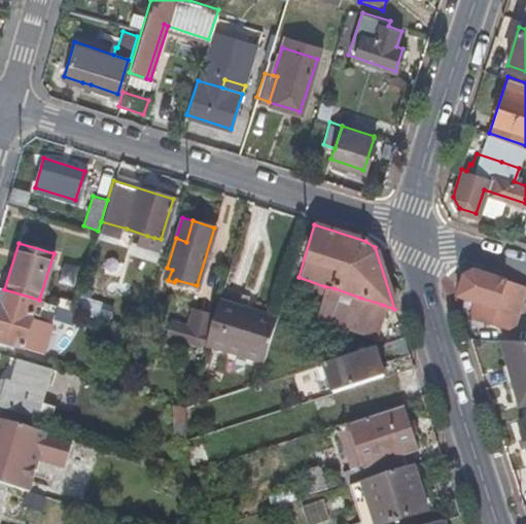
[(512,327),(520,298),(524,285),(474,269),(462,274),(455,295),(471,301),(467,314),(512,327)]
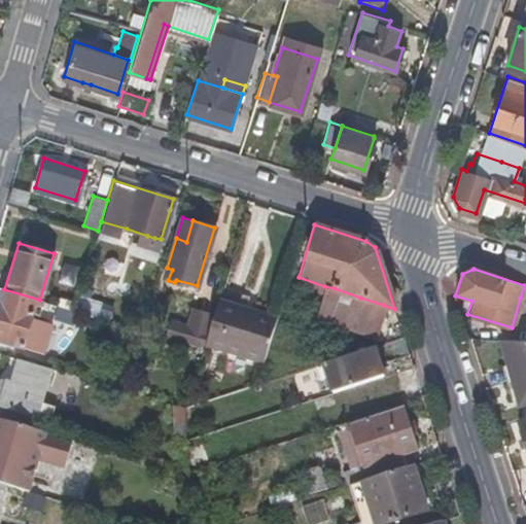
[(27,333),(33,312),(39,315),(41,307),(45,308),(48,303),(39,300),(4,289),(0,287),(0,304),(0,339),(23,346),(24,341),(27,333)]
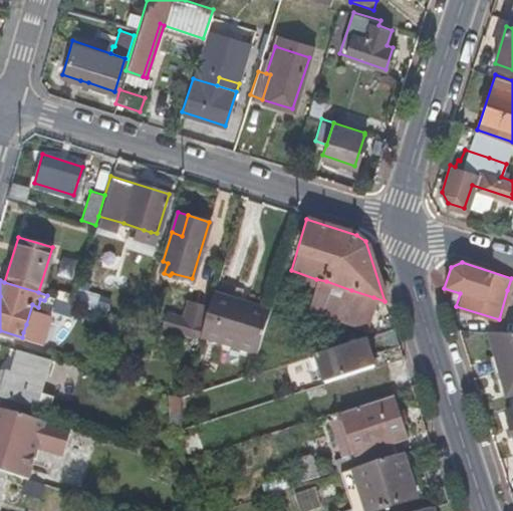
[(364,324),(373,297),(351,290),(346,302),(327,296),(322,310),(364,324)]
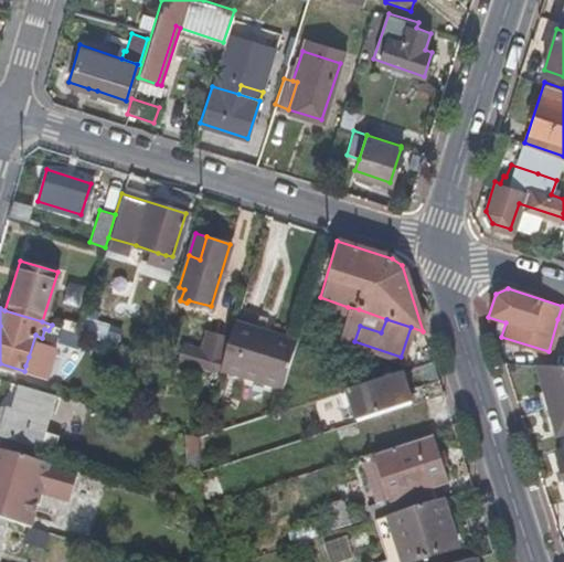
[(280,391),(296,341),(234,320),(219,370),(280,391)]
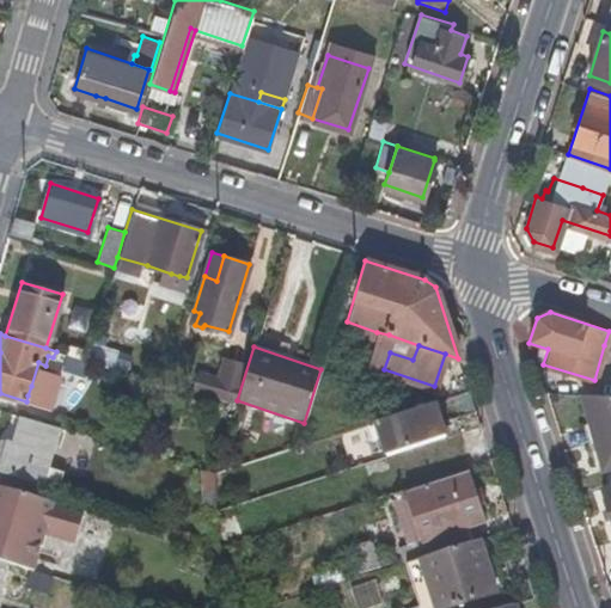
[(83,375),(87,360),(85,360),(65,354),(60,369),(83,375)]
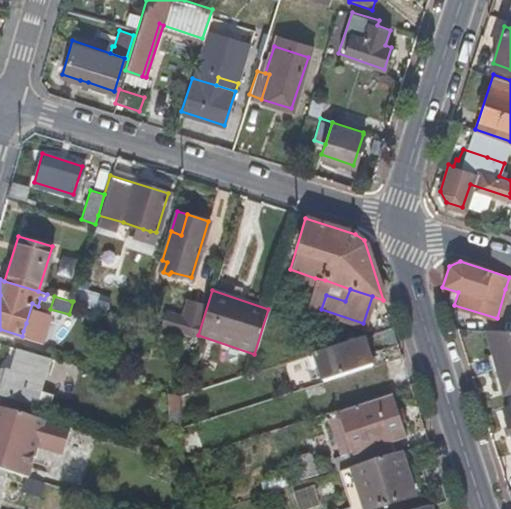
[(159,326),(163,315),(165,308),(140,301),(134,318),(159,326)]
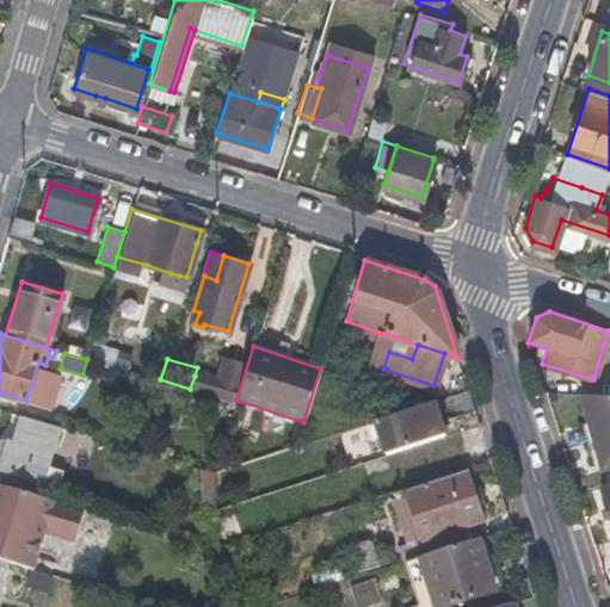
[(213,395),(216,382),(195,376),(190,389),(213,395)]
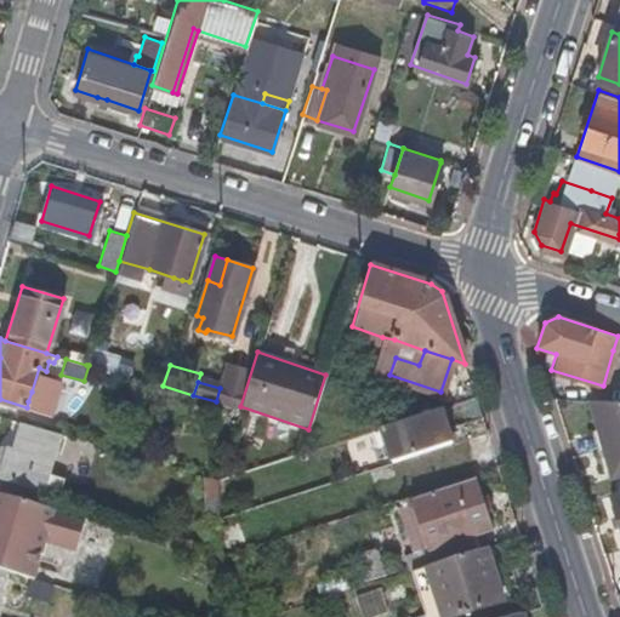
[(619,476),(619,401),(590,400),(599,430),(607,453),(614,478),(619,476)]
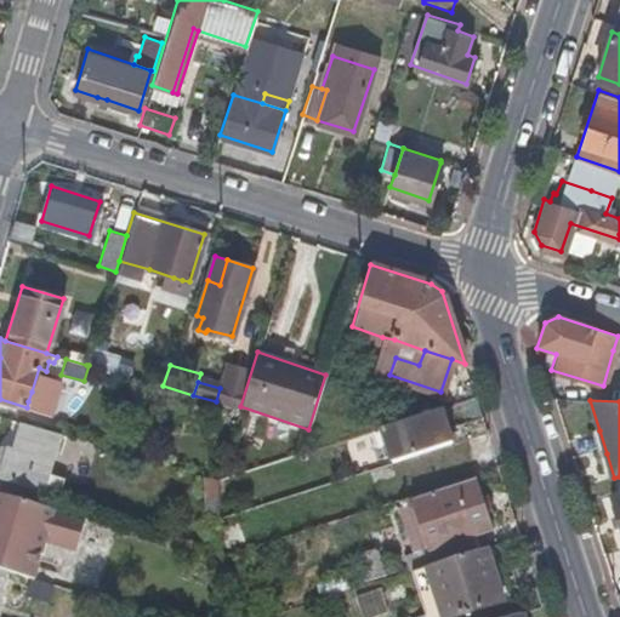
[(227,411),(228,405),(216,401),(214,407),(227,411)]
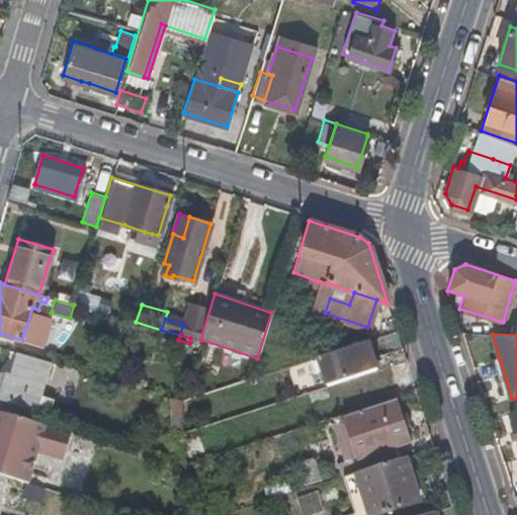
[(377,366),(369,339),(318,355),(326,383),(333,381),(377,366)]
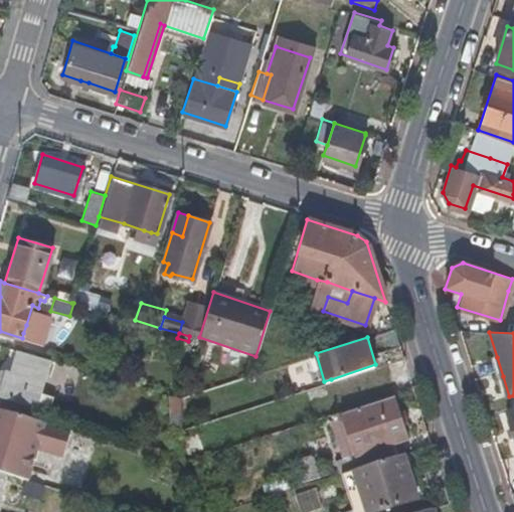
[(0,405),(29,414),(47,358),(16,349),(9,371),(4,370),(0,384),(0,393),(2,394),(0,399),(0,405)]
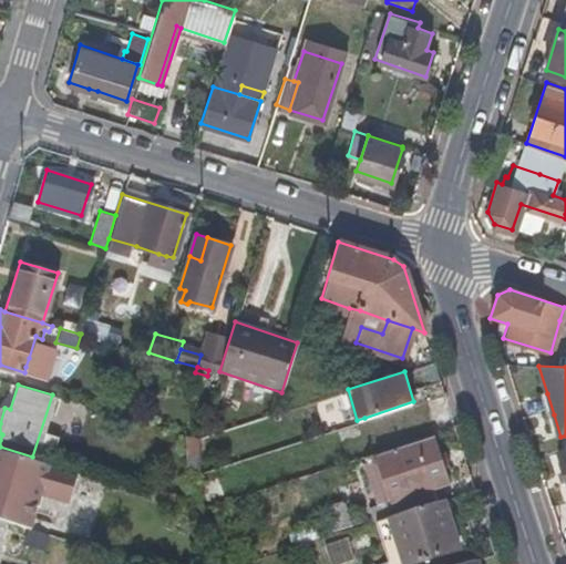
[(554,414),(547,393),(541,395),(546,416),(554,414)]
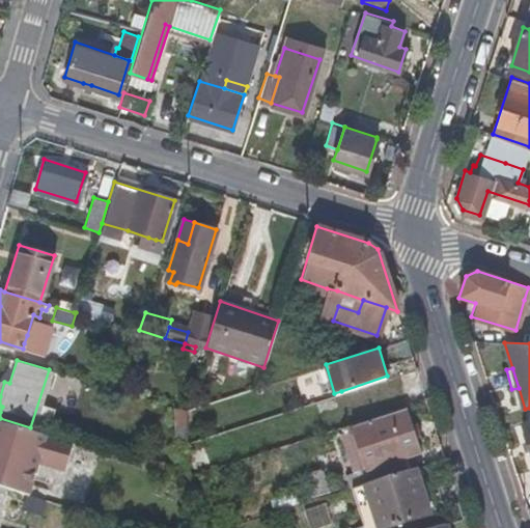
[(401,395),(395,373),(387,376),(341,391),(344,398),(351,397),(353,407),(368,401),(372,405),(401,395)]
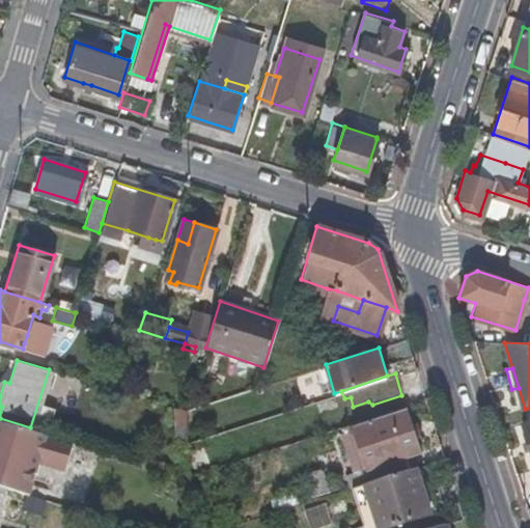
[(187,441),(187,409),(175,406),(174,439),(187,441)]
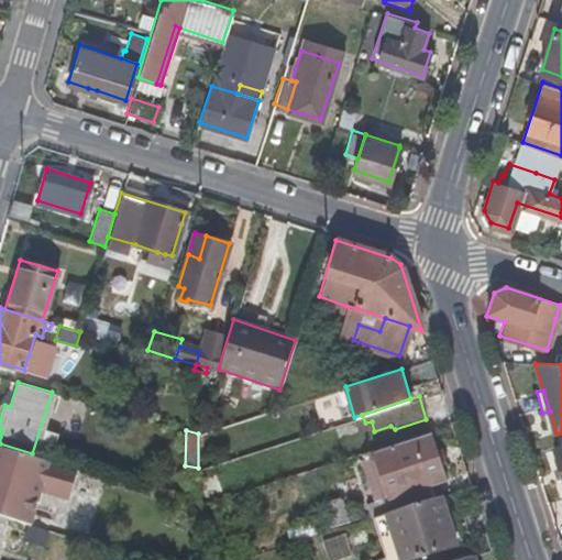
[(429,482),(444,476),(440,463),(444,461),(440,446),(436,448),(431,435),(371,453),(384,496),(393,494),(397,507),(434,495),(429,482)]
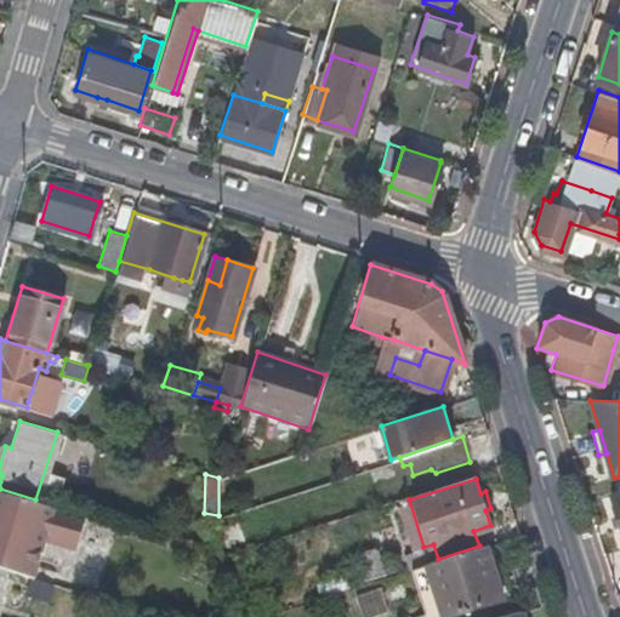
[(32,576),(43,537),(74,547),(84,514),(35,500),(0,489),(0,566),(7,570),(27,575),(32,576)]
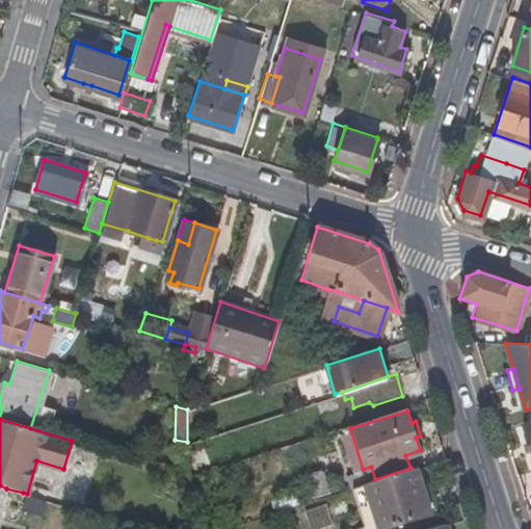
[(203,449),(204,437),(187,442),(187,454),(203,449)]
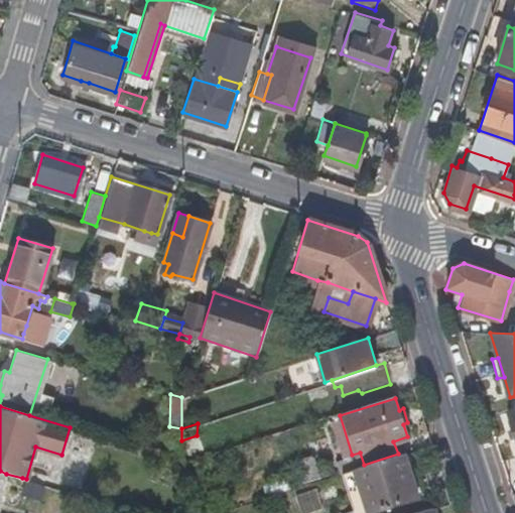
[(370,512),(416,498),(409,474),(402,452),(398,454),(364,465),(353,469),(366,512),(370,512)]
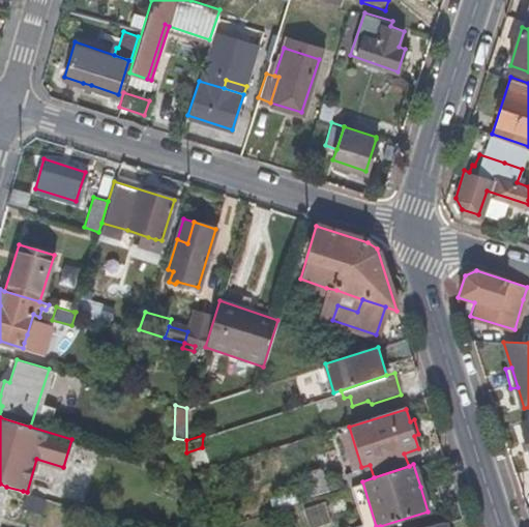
[(327,489),(321,469),(300,474),(307,496),(327,489)]
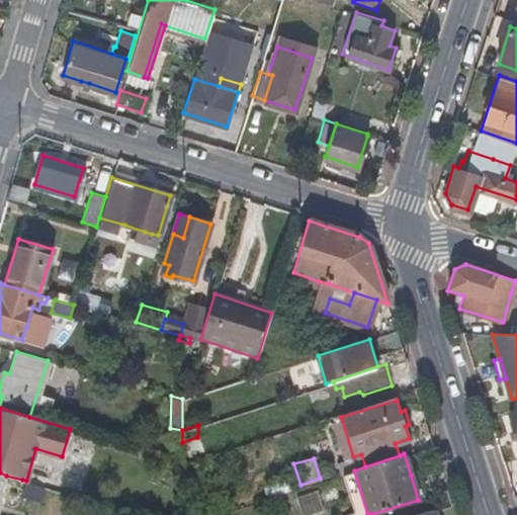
[(426,498),(418,473),(411,476),(418,500),(426,498)]
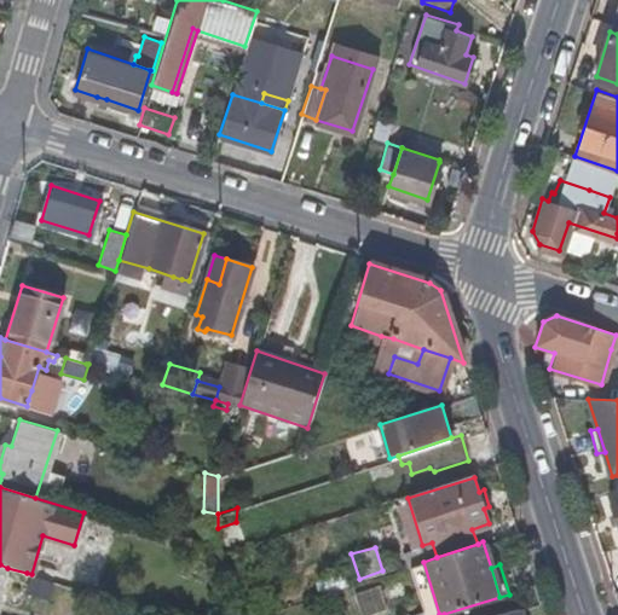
[(39,589),(42,578),(32,574),(27,573),(24,584),(39,589)]
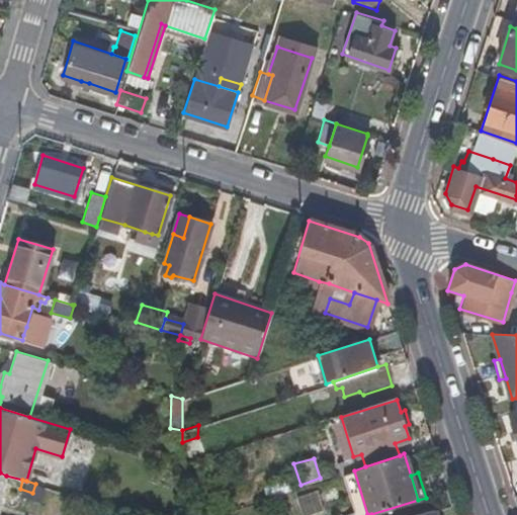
[(40,495),(44,486),(35,484),(32,493),(40,495)]
